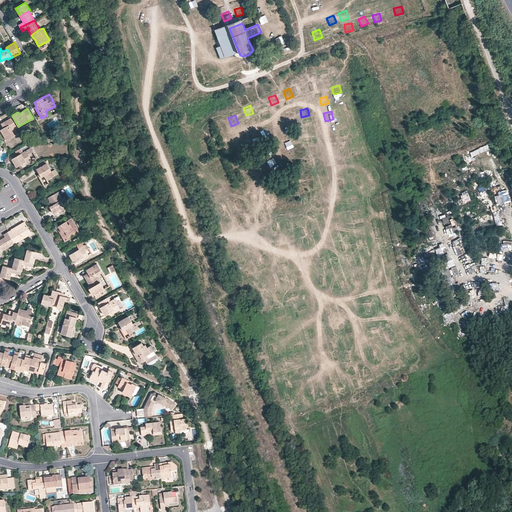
[(284,124),(291,121),(288,115),(282,117),(284,124)]
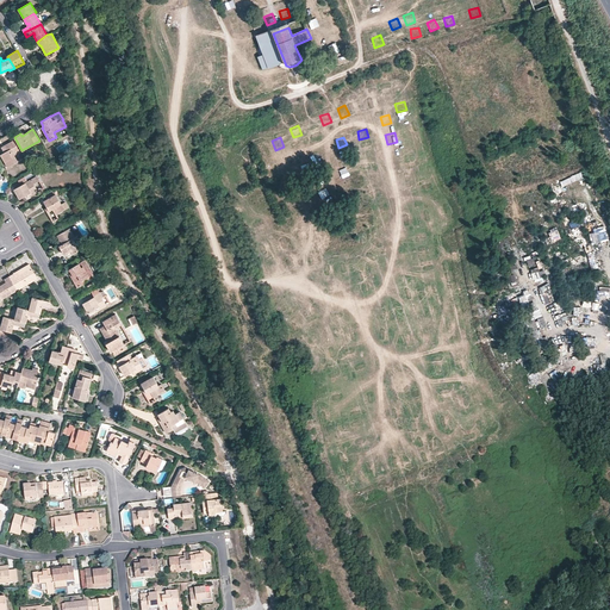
[(16,138),(5,144),(8,150),(5,153),(0,155),(8,167),(18,162),(14,155),(22,150),(16,138)]
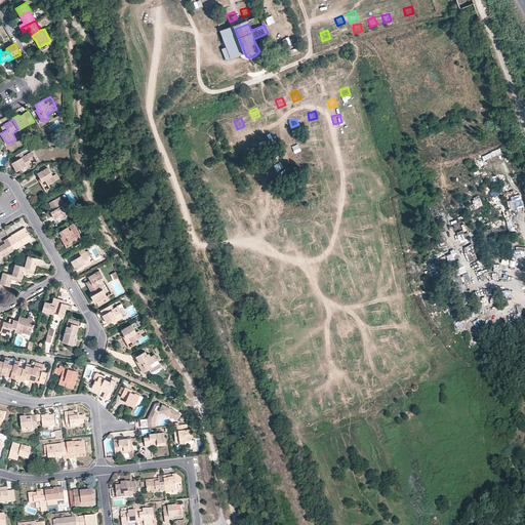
[(317,122),(310,124),(313,132),(320,130),(317,122)]
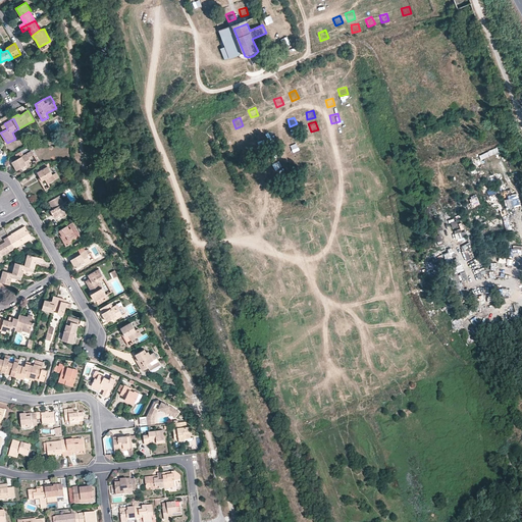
[(334,132),(336,141),(344,139),(342,129),(334,132)]
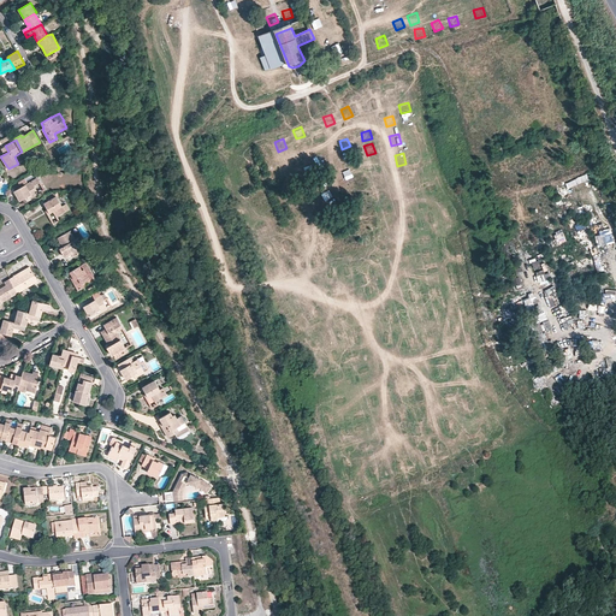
[(282,159),(286,167),(295,163),(290,155),(282,159)]
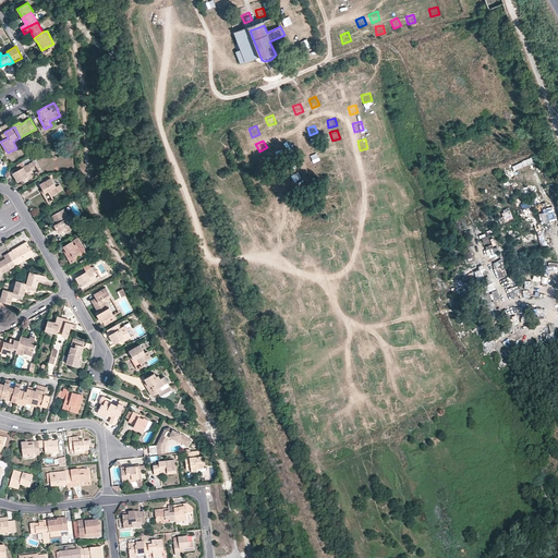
[(318,148),(320,156),(329,154),(327,146),(318,148)]
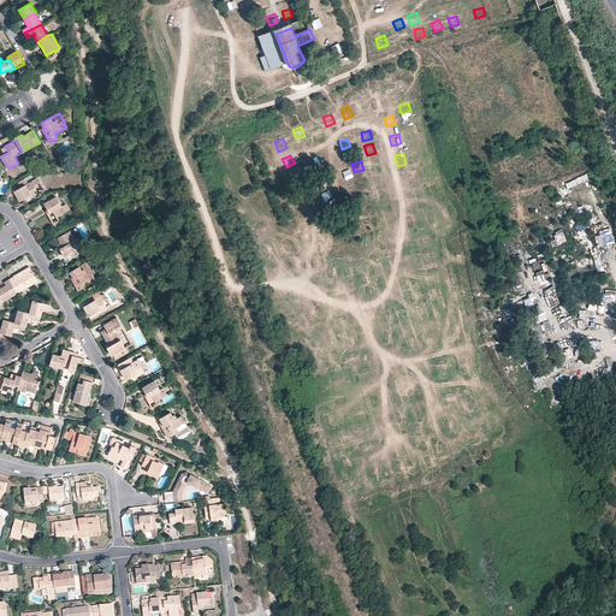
[(427,177),(426,169),(418,170),(419,178),(427,177)]
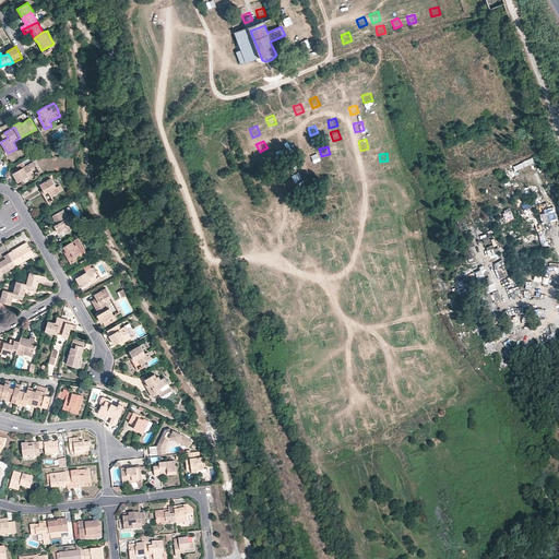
[(36,165),(34,161),(24,166),(24,167),(13,174),(18,182),(24,178),(26,180),(35,176),(31,168),(36,165)]
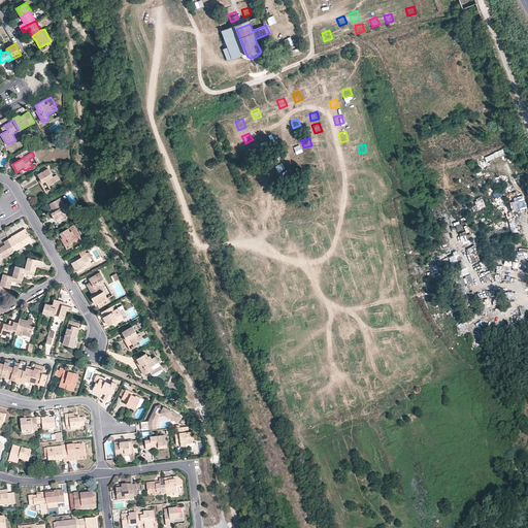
[(368,156),(369,164),(376,163),(375,155),(368,156)]
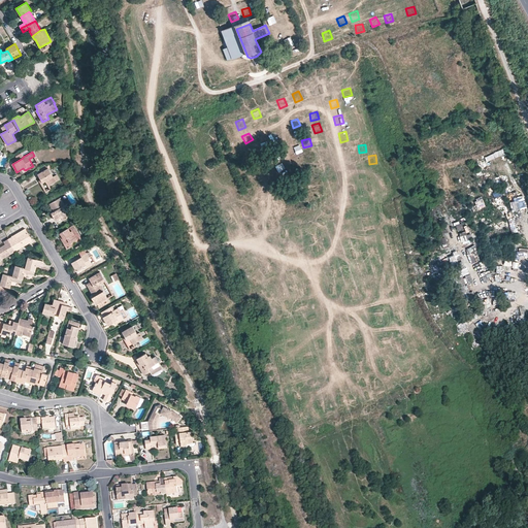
[(298,166),(306,163),(303,156),(296,159),(298,166)]
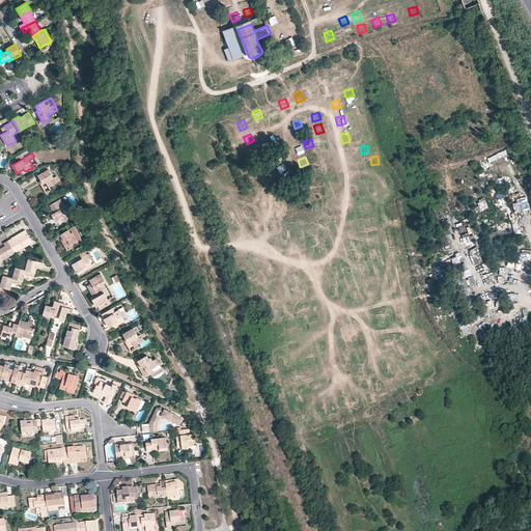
[(387,167),(380,169),(382,176),(389,175),(387,167)]
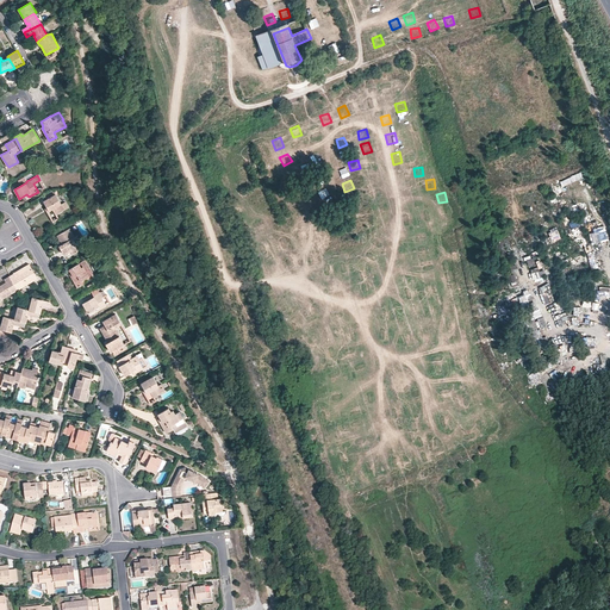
[(62,204),(56,193),(44,200),(48,207),(49,211),(50,211),(53,210),(56,215),(57,213),(68,206),(66,201),(62,204)]
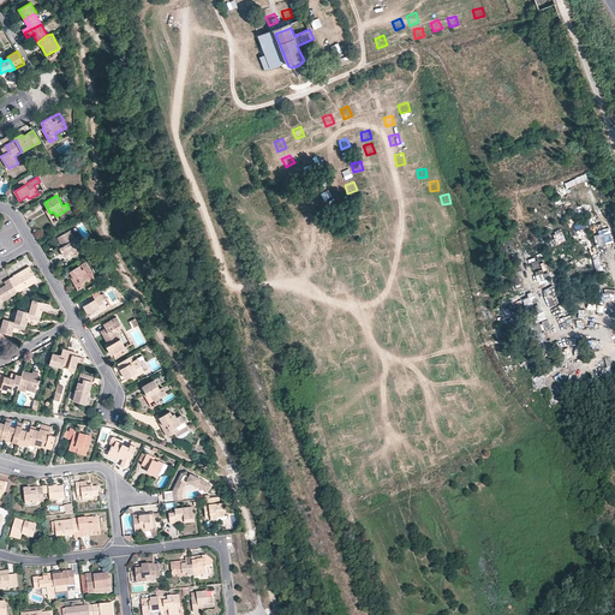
[(263,216),(273,215),(270,207),(262,208),(263,216)]
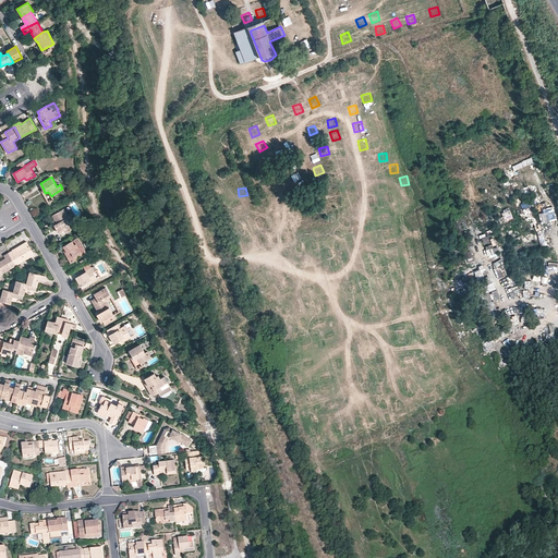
[(529,205),(519,210),(524,221),(534,216),(529,205)]
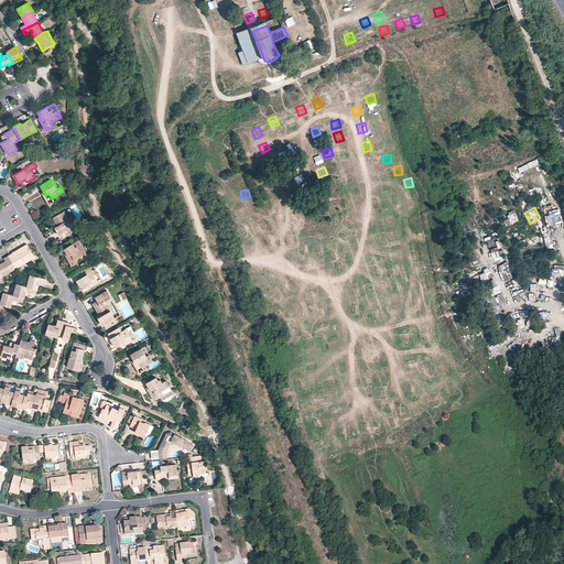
[(559,209),(542,215),(543,221),(550,219),(551,224),(562,220),(559,209)]
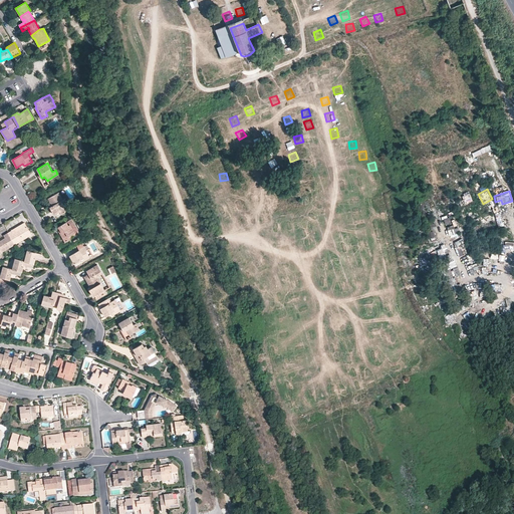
[(48,199),(51,204),(52,206),(50,207),(54,215),(60,211),(61,214),(67,211),(63,204),(67,202),(65,199),(63,200),(58,193),(48,199)]
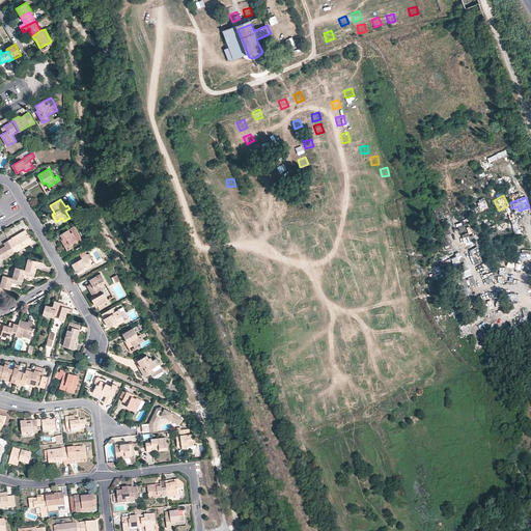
[(478,205),(474,207),(475,212),(487,207),(484,199),(477,202),(478,205)]
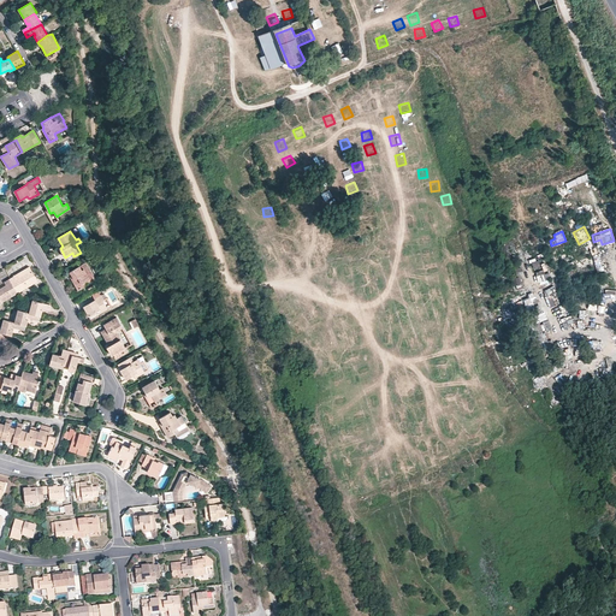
[(256,236),(259,246),(267,243),(264,234),(256,236)]
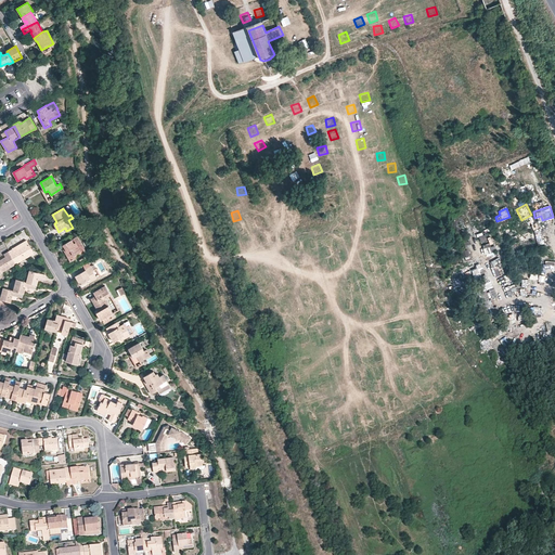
[(542,228),(534,229),(536,242),(543,241),(542,228)]
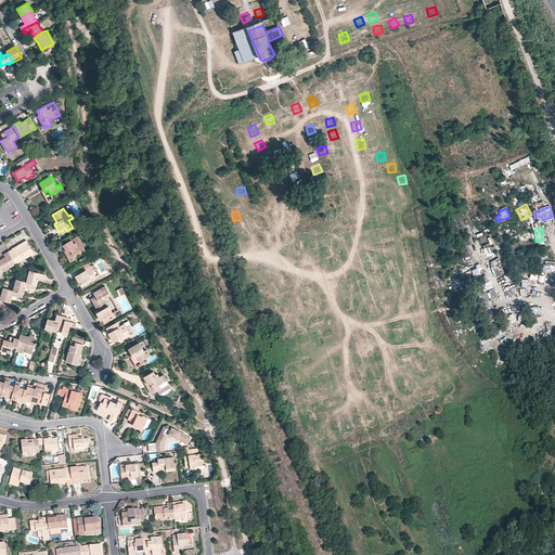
[(237,231),(241,240),(247,236),(245,229),(237,231)]
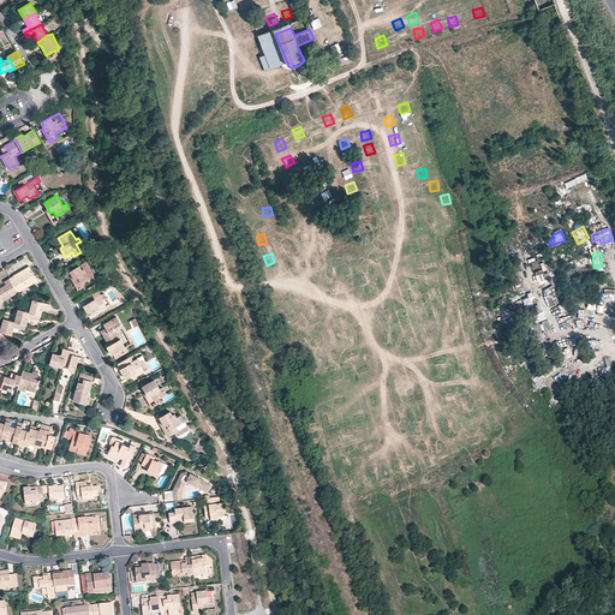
[(591,255),(573,261),(575,270),(593,264),(591,255)]
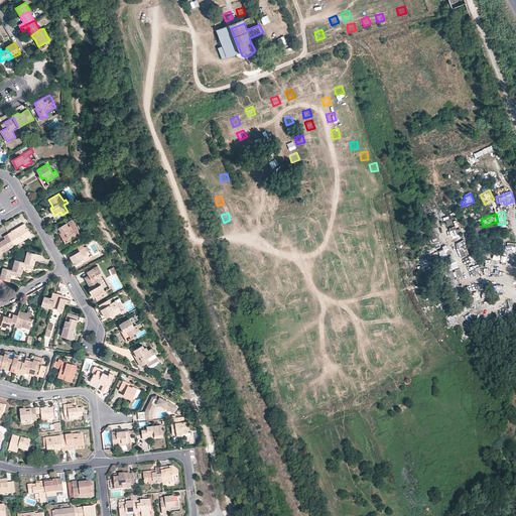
[(58,228),(60,231),(61,233),(59,234),(66,244),(72,240),(70,237),(78,232),(72,220),(58,228)]
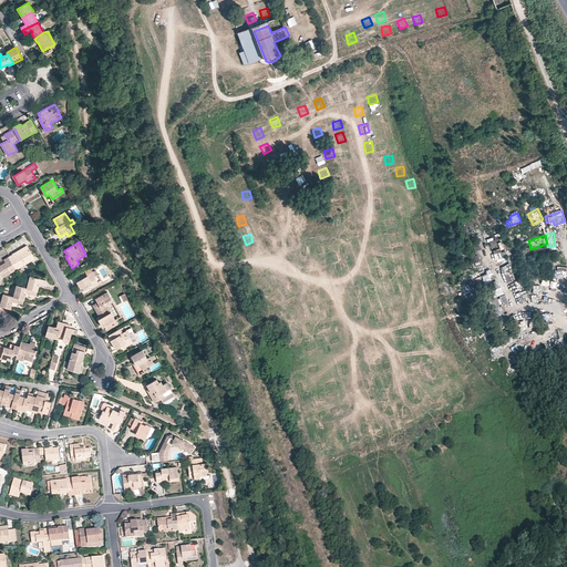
[(27,245),(9,256),(11,258),(28,248),(27,245)]
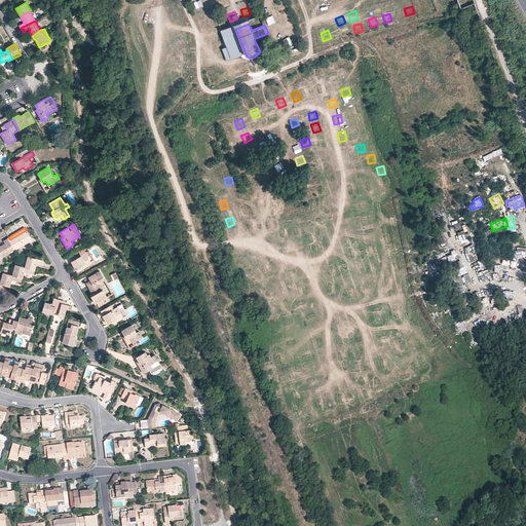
[(390,229),(383,230),(384,237),(392,236),(390,229)]
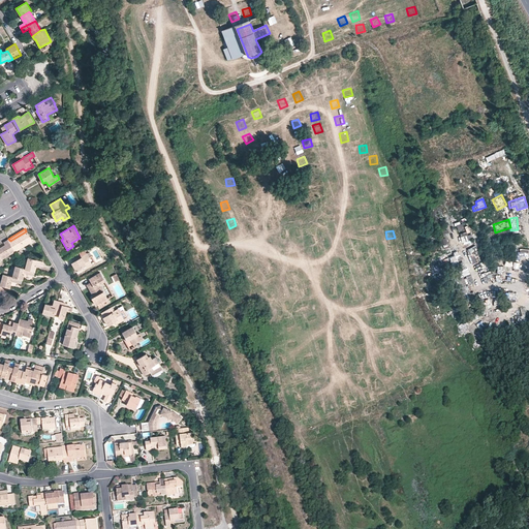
[(26,231),(10,241),(16,251),(32,241),(26,231)]
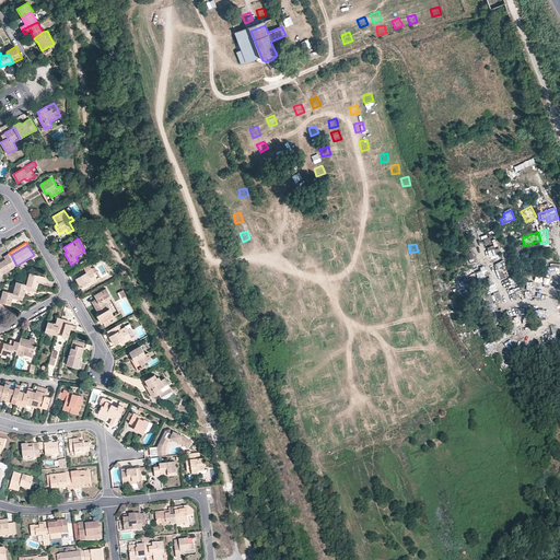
[(498,247),(488,249),(489,258),(500,257),(498,247)]
